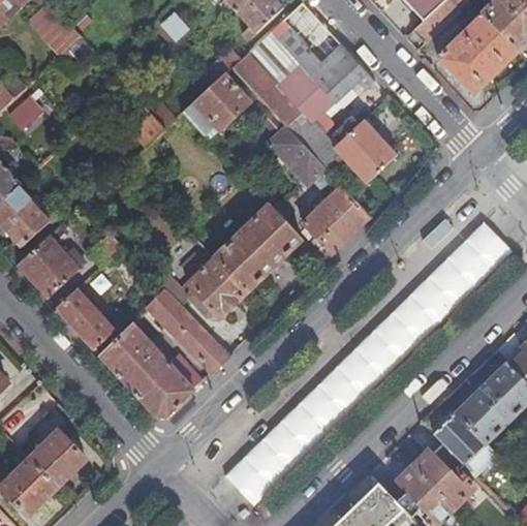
[(0,26),(9,18),(7,14),(24,0),(0,0),(0,26)]
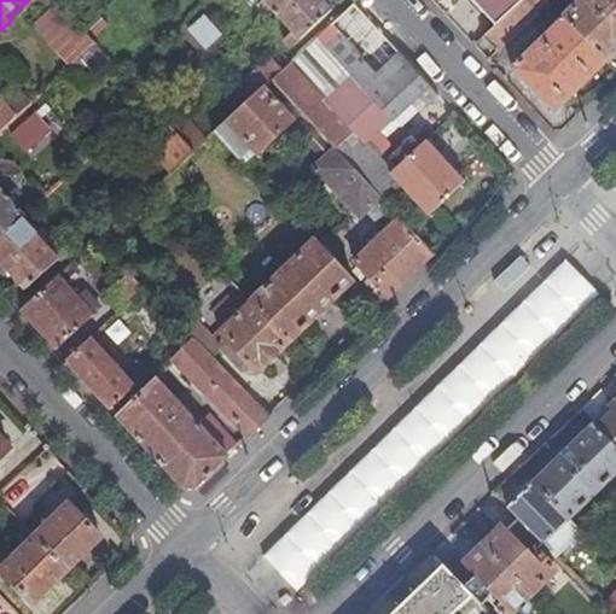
[(263,0),(285,23),(277,30),(286,41),(327,4),(324,0),(263,0)]
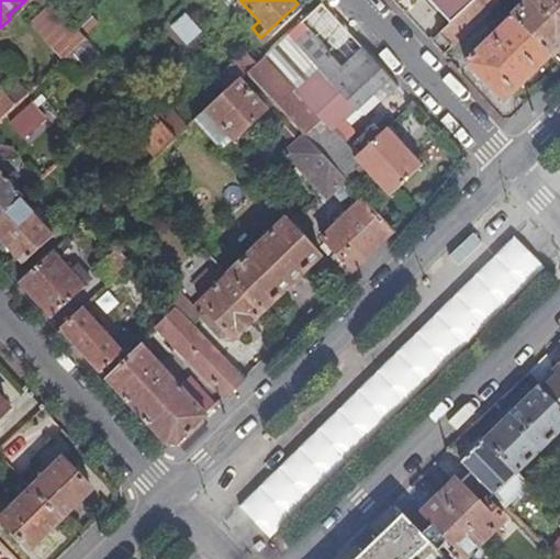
[(428,0),(448,22),(472,0),(428,0)]
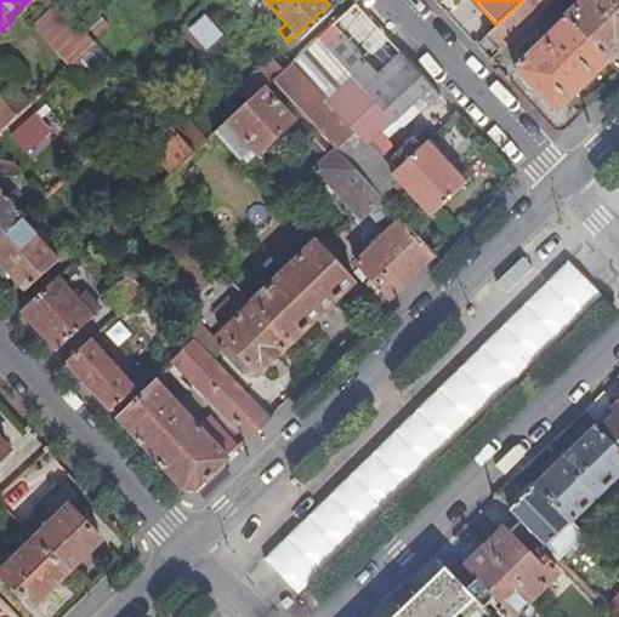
[(540,15),(535,10),(547,0),(522,0),(495,24),(483,36),(499,52),(540,15)]
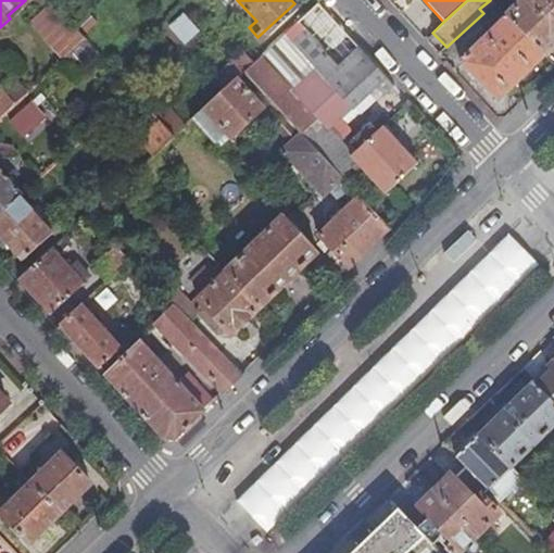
[(553,45),(553,0),(521,0),(505,16),(543,55),(553,45)]
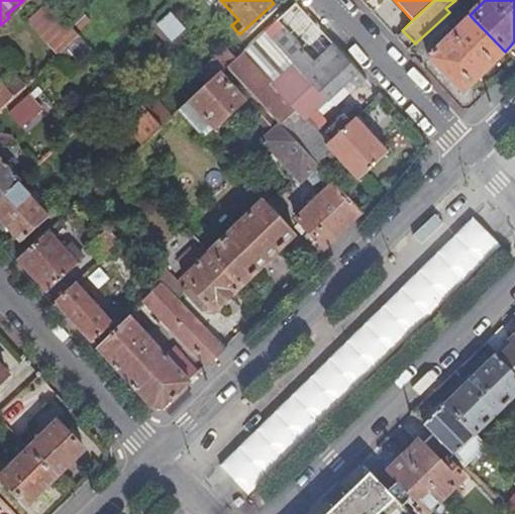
[(59,56),(67,47),(80,35),(58,12),(48,1),(26,20),(59,56)]
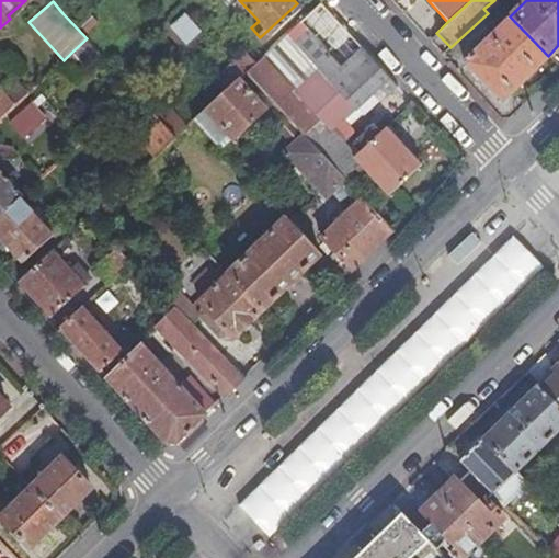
[(320,1),(297,22),(330,57),(318,69),(355,109),(379,86),(387,94),(397,84),(342,26),(320,1)]
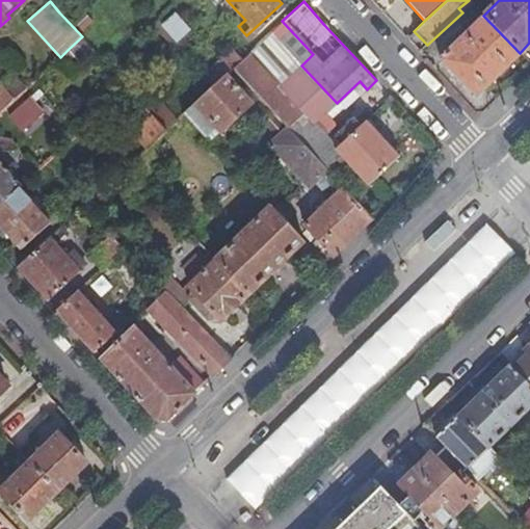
[(170,7),(160,18),(157,15),(152,20),(177,47),(185,40),(179,33),(187,25),(170,7)]
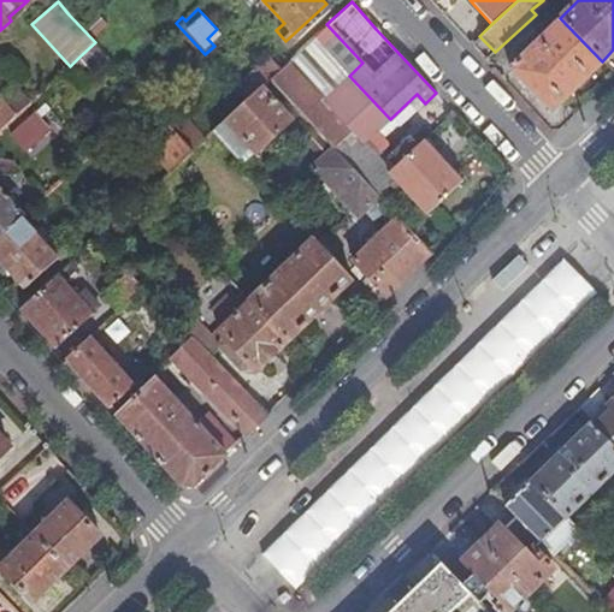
[(171,28),(176,23),(171,16),(166,22),(171,28)]
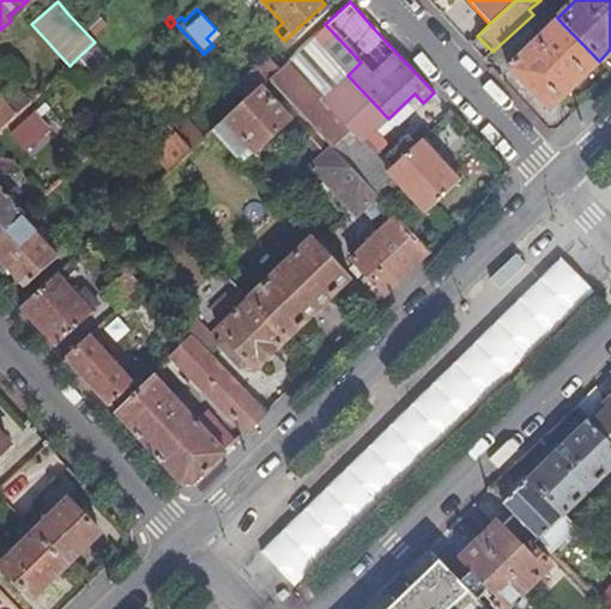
[(599,61),(557,18),(507,68),(548,110),(599,61)]
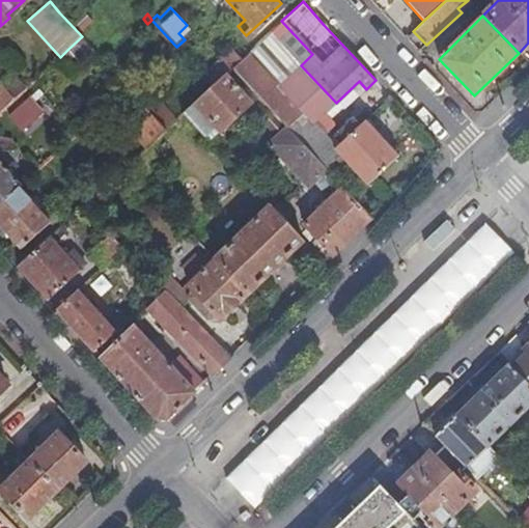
[(90,46),(82,36),(68,49),(77,58),(90,46)]
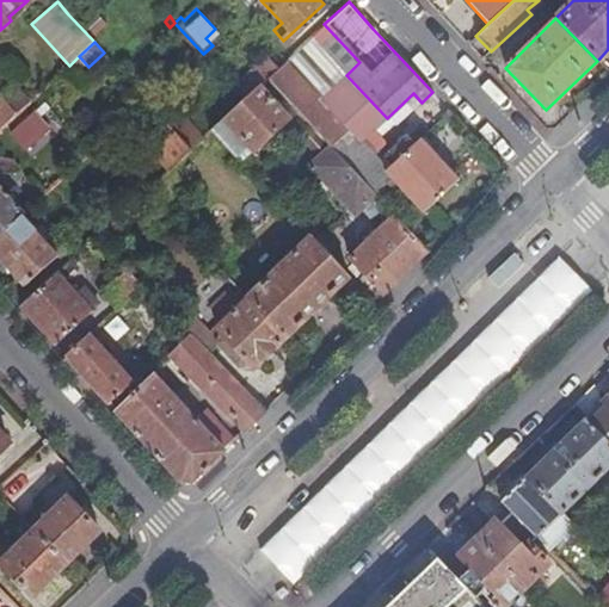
[(339,162),(363,140),(324,97),(288,57),(281,63),(276,68),(272,72),(263,80),(308,129),(323,144),(339,162)]
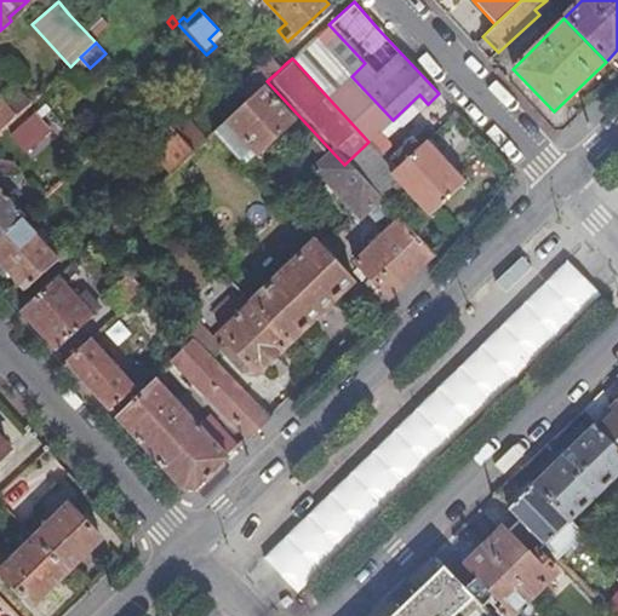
[(265,61),(230,93),(241,105),(257,90),(267,81),(276,73),(265,61)]
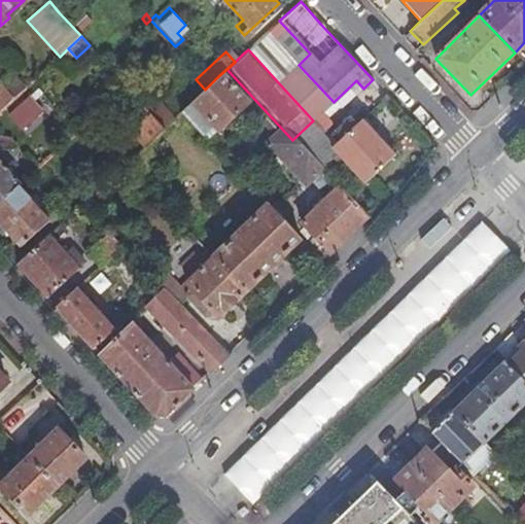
[(127,69),(113,54),(105,62),(118,76),(127,69)]
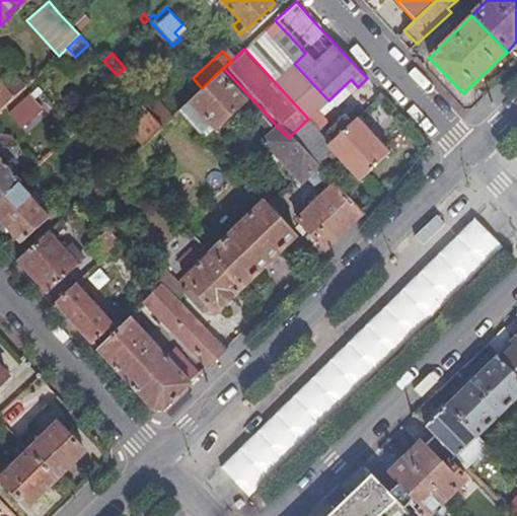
[(308,119),(328,100),(294,64),(275,82),(308,119)]
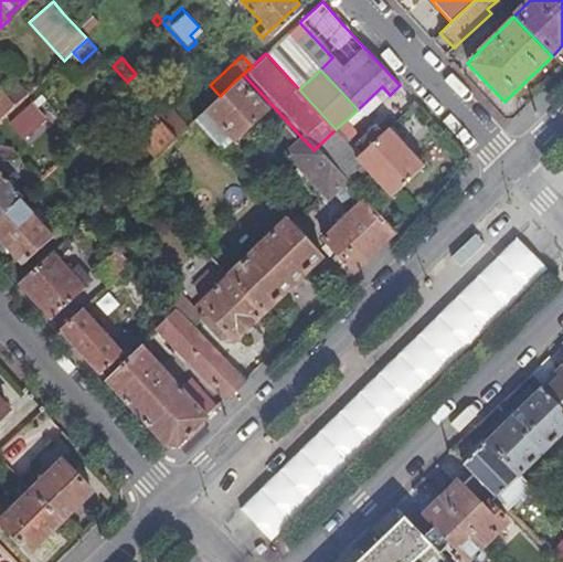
[(0,118),(29,93),(19,82),(10,91),(0,80),(0,118)]
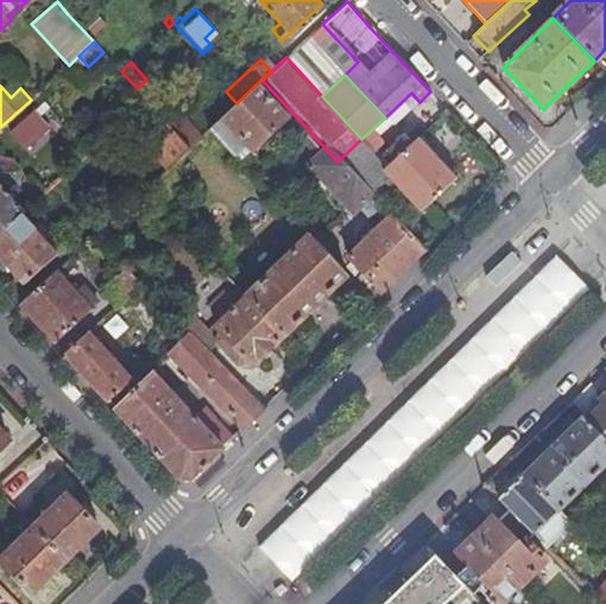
[(206,131),(234,161),(281,120),(252,88),(237,103),(206,131)]
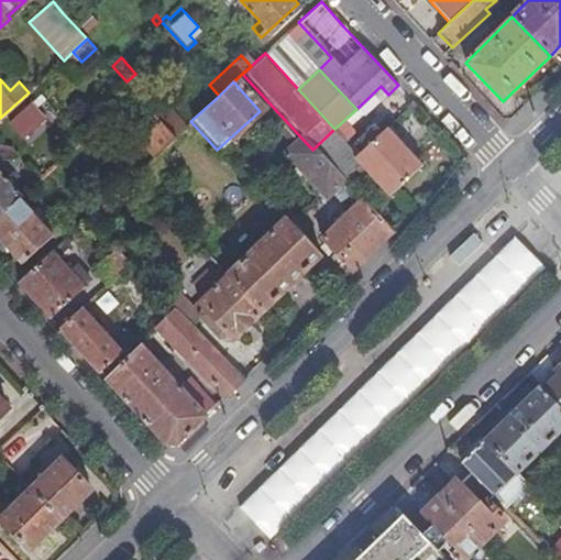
[(155,113),(135,91),(127,99),(146,121),(155,113)]
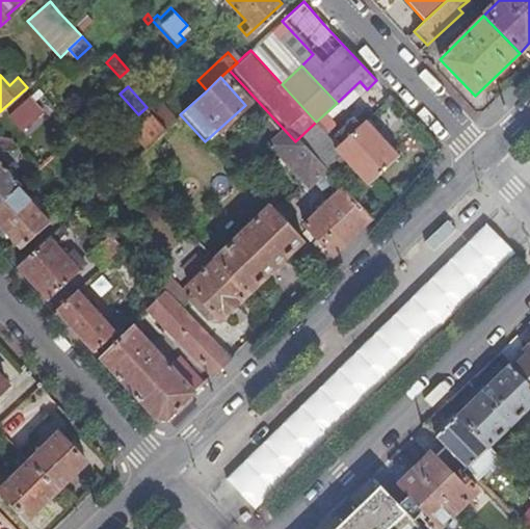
[(174,121),(155,99),(147,107),(166,128),(174,121)]
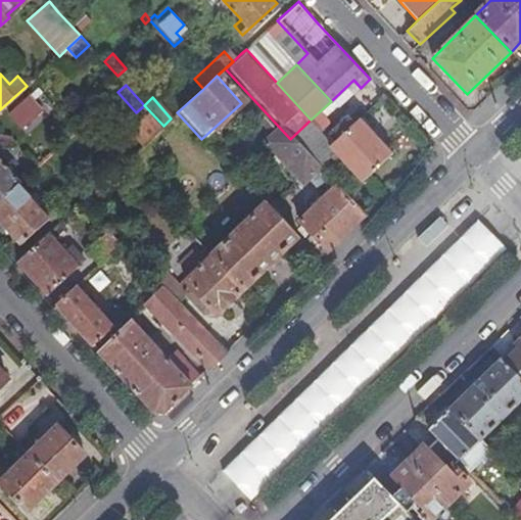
[(382,130),(394,114),(378,102),(366,116),(382,130)]
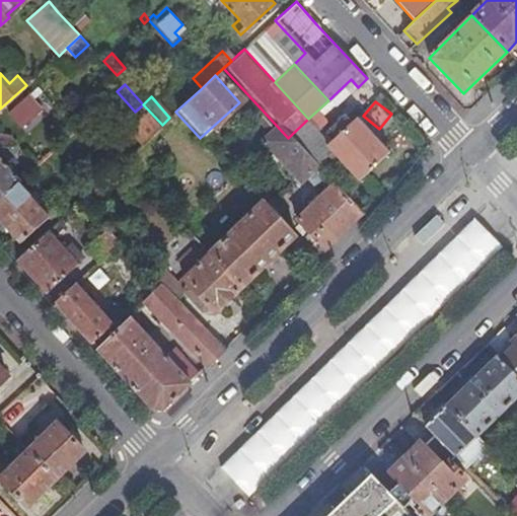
[(143,104),(135,112),(125,120),(144,141),(162,125),(143,104)]
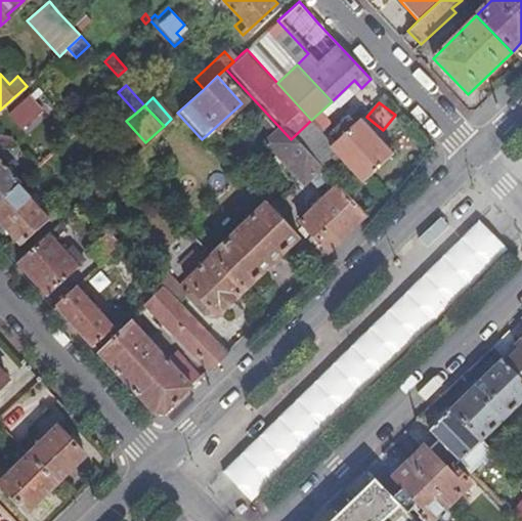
[(264,111),(256,118),(268,131),(276,124),(264,111)]
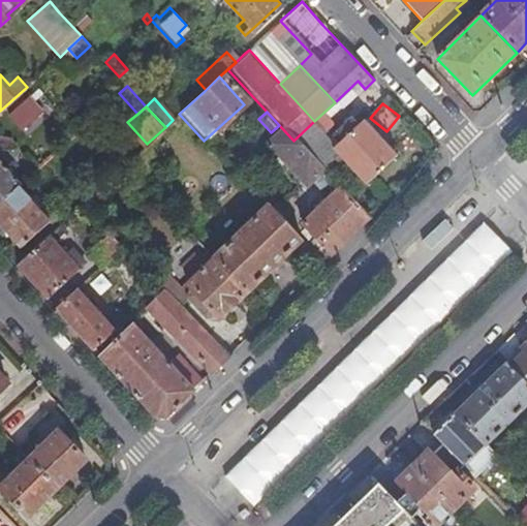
[(393,158),(362,126),(355,130),(349,123),(334,137),(341,145),(335,151),(323,137),(327,134),(314,121),(293,141),(317,167),(332,154),(363,188),(393,158)]
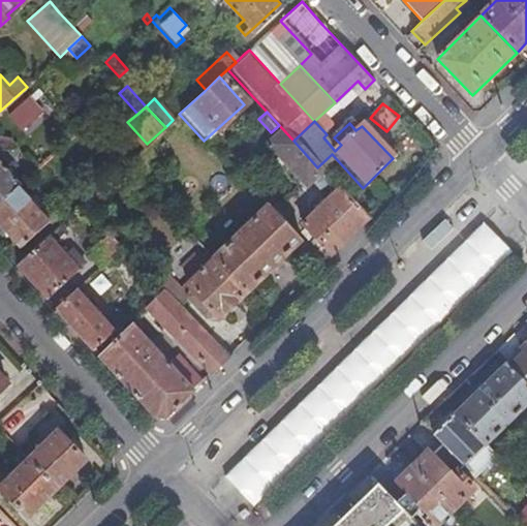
[(293,141),(279,125),(271,132),(261,141),(301,184),(312,173),(317,167),(293,141)]
